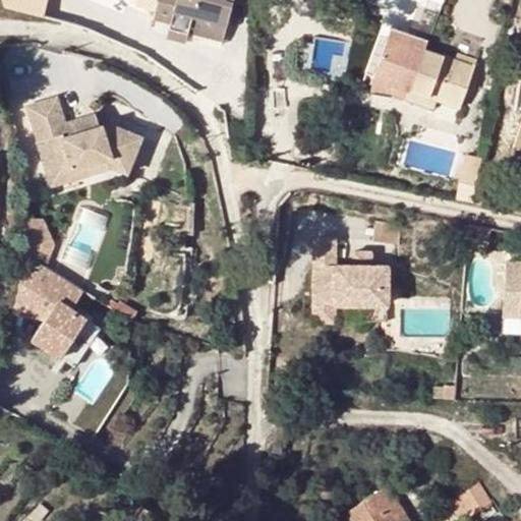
[(0,0),(0,5),(42,14),(44,0),(0,0)]
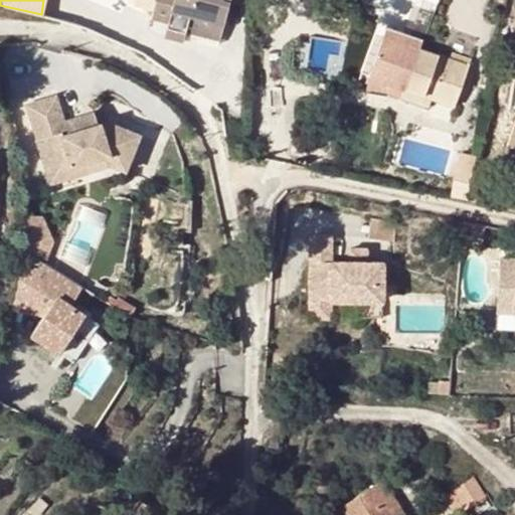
[(143,9),(145,0),(134,0),(133,6),(143,9)]
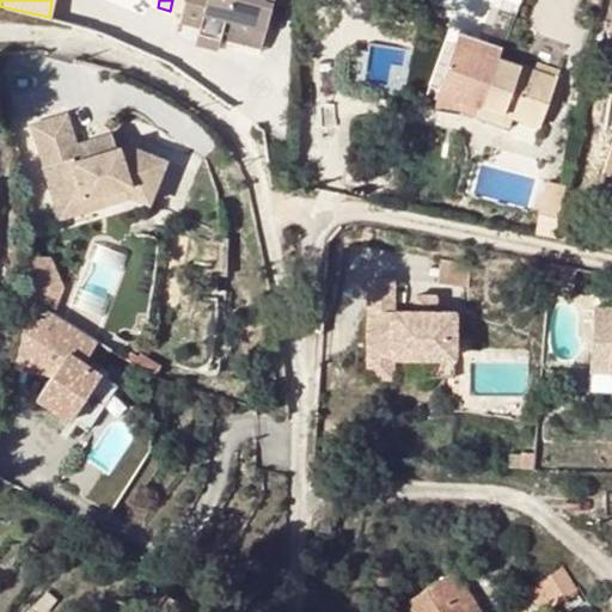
[(185,0),(181,20),(200,26),(195,43),(218,49),(220,40),(225,19),(265,30),(273,2),(264,0),(185,0)]
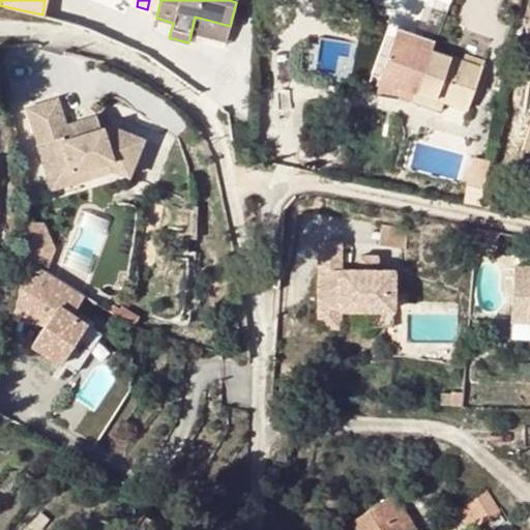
[(225,43),(230,26),(195,17),(190,34),(225,43)]
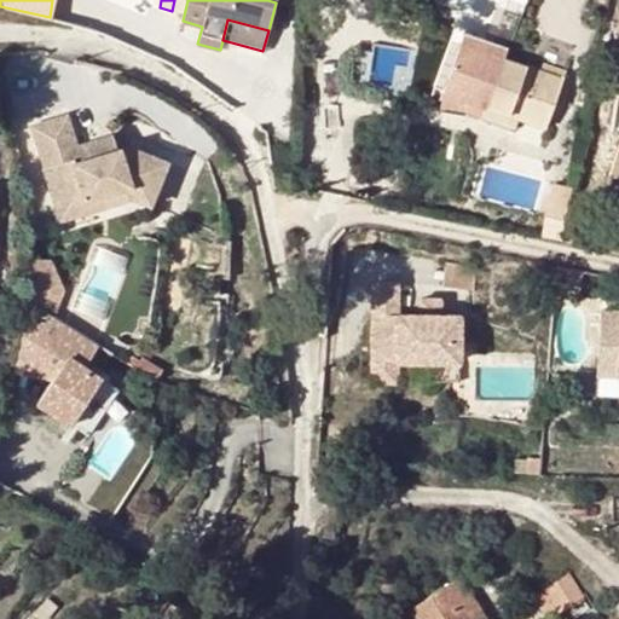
[(496,80),(504,58),(486,51),(478,74),(496,80)]
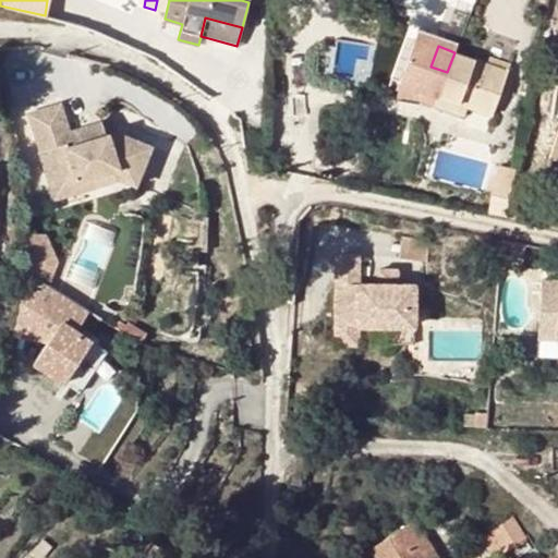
[(492,116),(506,73),(484,64),(458,55),(455,52),(447,72),(431,67),(419,98),(434,104),(437,96),(468,107),(492,116)]
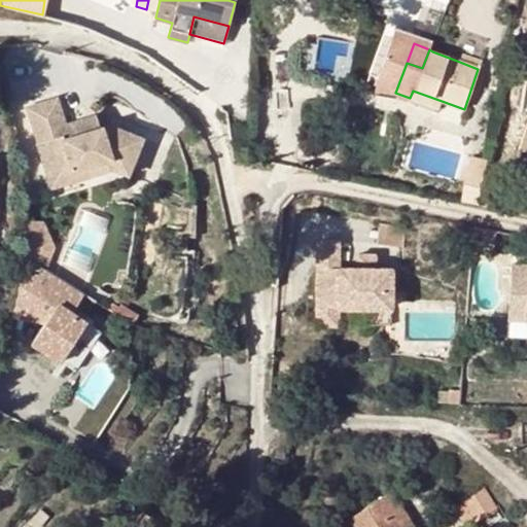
[(459,54),(457,61),(478,69),(481,62),(459,54)]
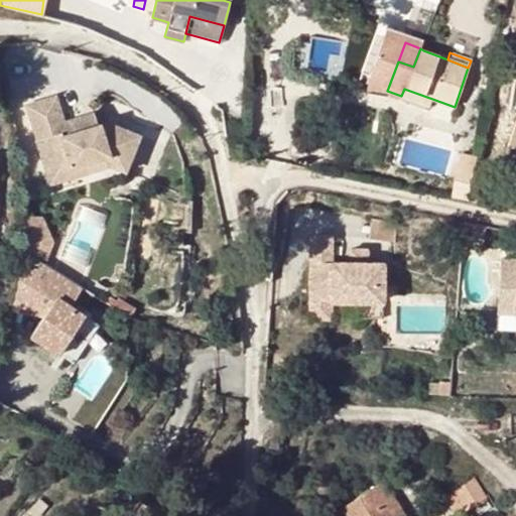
[(429,107),(432,99),(404,89),(401,96),(429,107)]
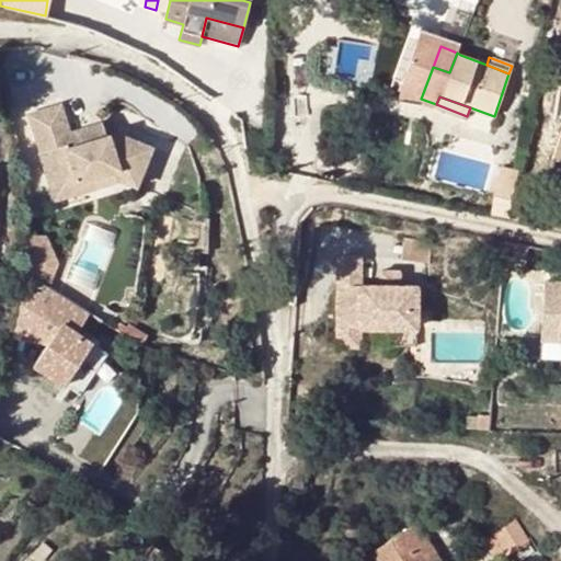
[(58,100),(27,110),(39,153),(37,155),(48,187),(103,170),(117,176),(135,183),(151,144),(115,129),(86,138),(86,135),(70,139),(58,100)]
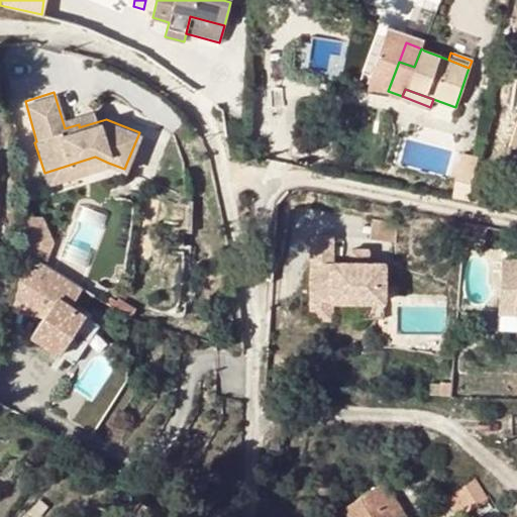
[(95,157),(44,173),(48,183),(108,163),(95,157)]
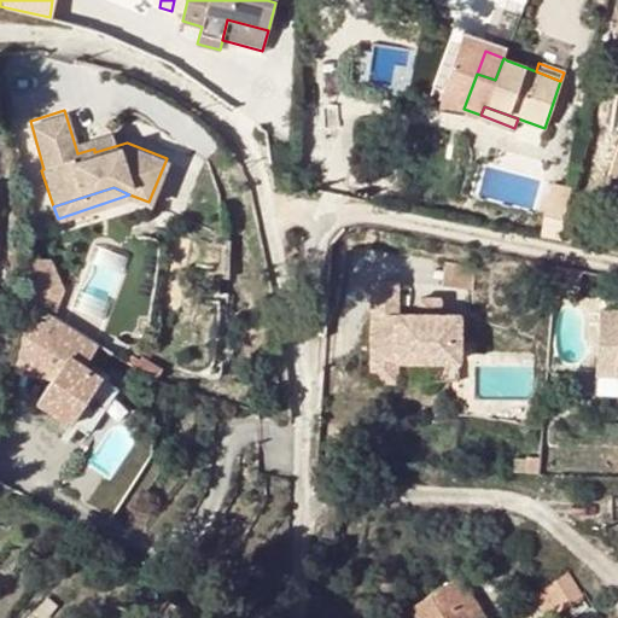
[(566,223),(572,190),(557,187),(552,220),(566,223)]
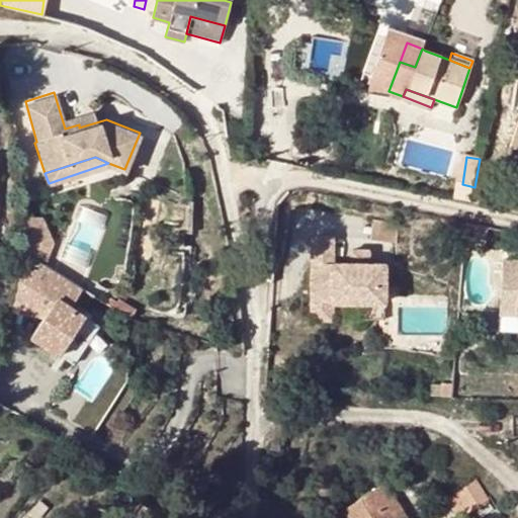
[(65,193),(56,192),(56,208),(65,207),(65,193)]
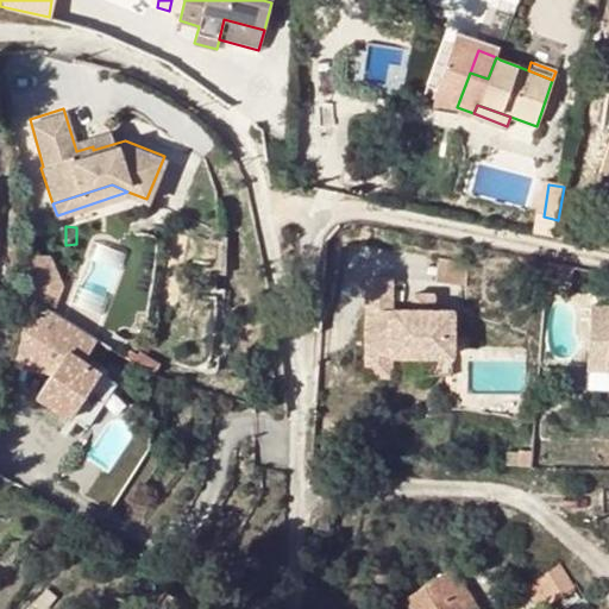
[(468,258),(437,255),(433,280),(465,283),(468,258)]
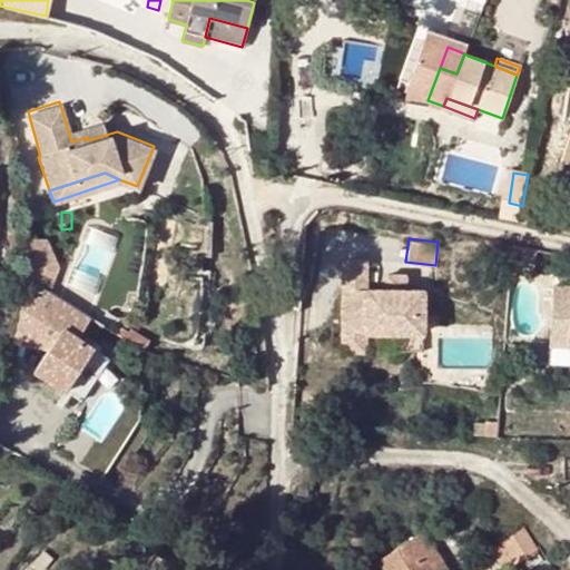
[(343,259),(344,288),(366,288),(366,261),(343,259)]
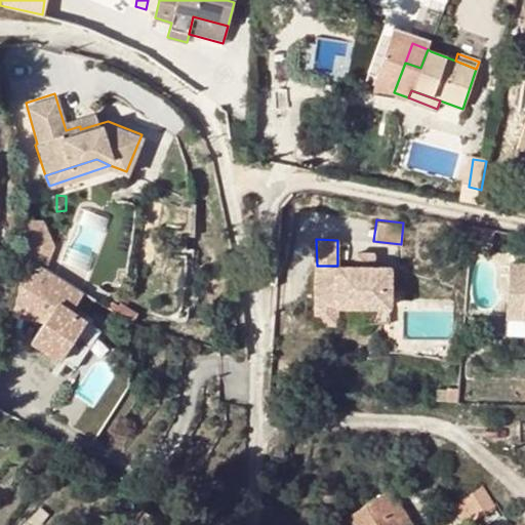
[(356,253),(356,267),(373,266),(374,253),(356,253)]
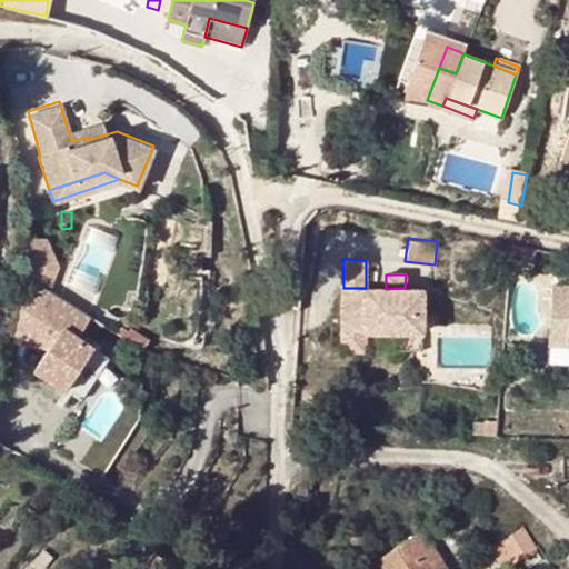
[(552,343),(530,342),(529,360),(552,361),(552,362),(568,362),(568,287),(555,287),(552,343)]
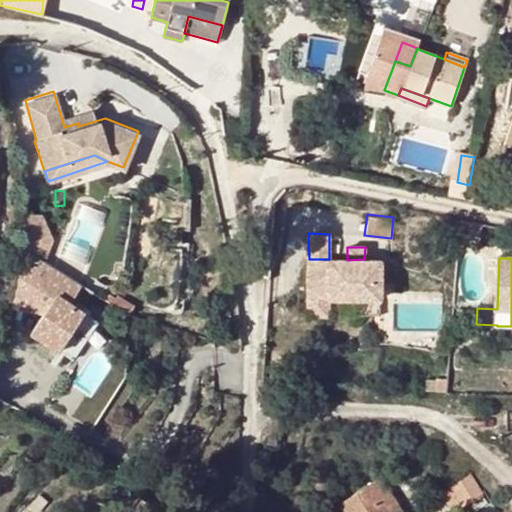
[(329,259),(309,259),(308,296),(328,297),(381,298),(381,259),(364,259),(347,260),(329,259)]
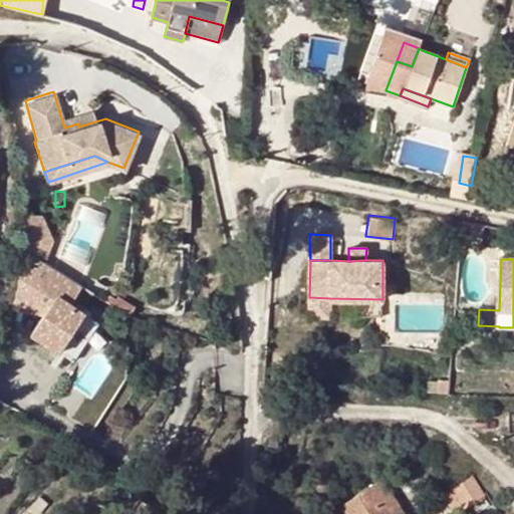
[(60,352),(85,313),(59,295),(33,333),(60,352)]
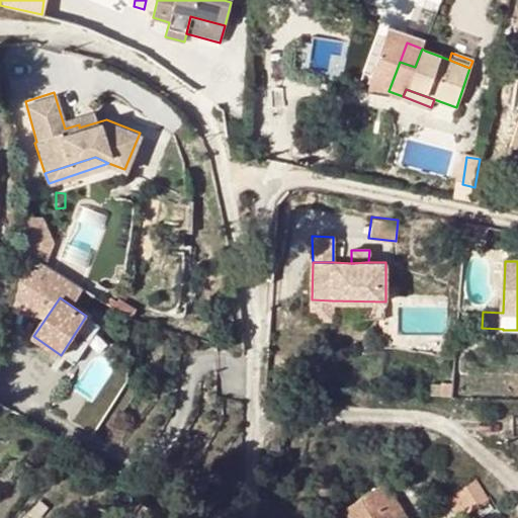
[(332,319),(332,300),(312,299),(311,318),(332,319)]
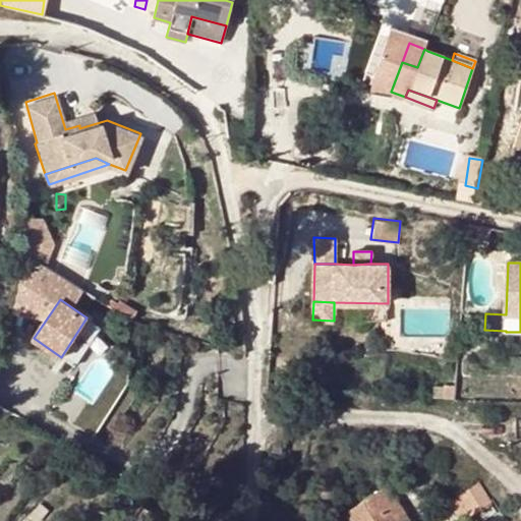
[(100,328),(87,317),(61,357),(74,366),(100,328)]
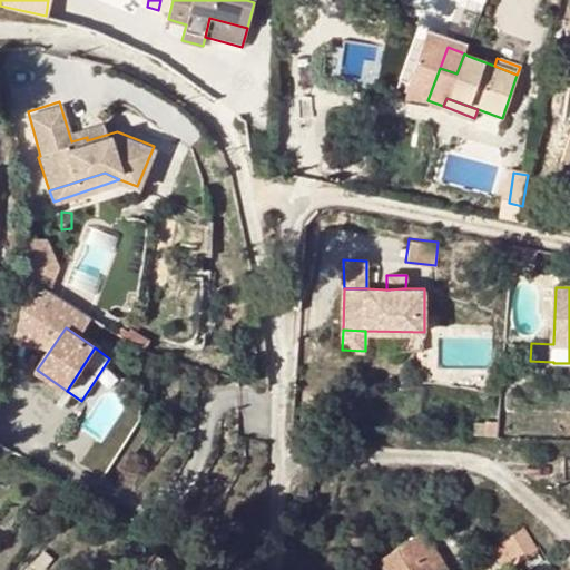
[(52,455),(49,463),(59,469),(64,461),(52,455)]
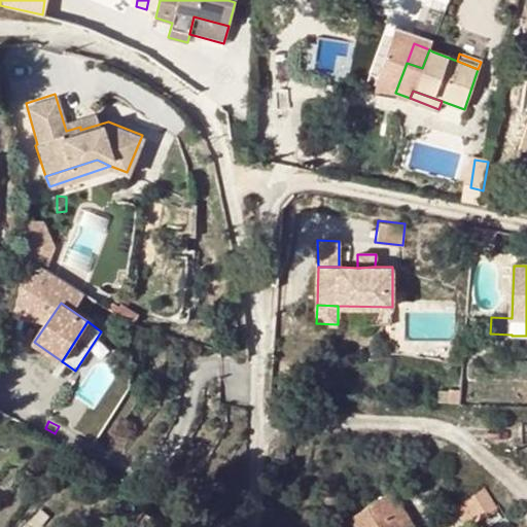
[(467,526),(484,515),(495,507),(485,491),(456,508),(467,526)]
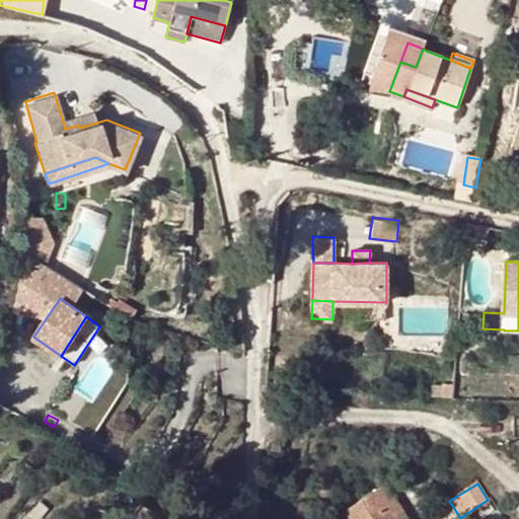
[(402,518),(406,517),(386,486),(348,511),(353,518),(402,518)]
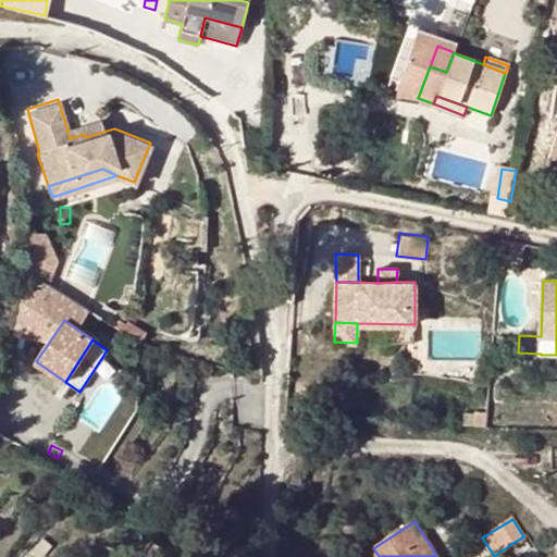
[(385,524),(366,536),(371,546),(391,533),(385,524)]
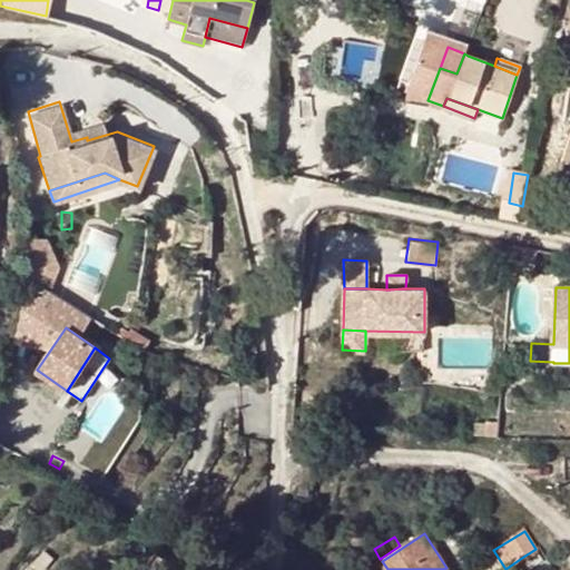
[(541,559),(536,549),(523,557),(530,567),(541,559)]
